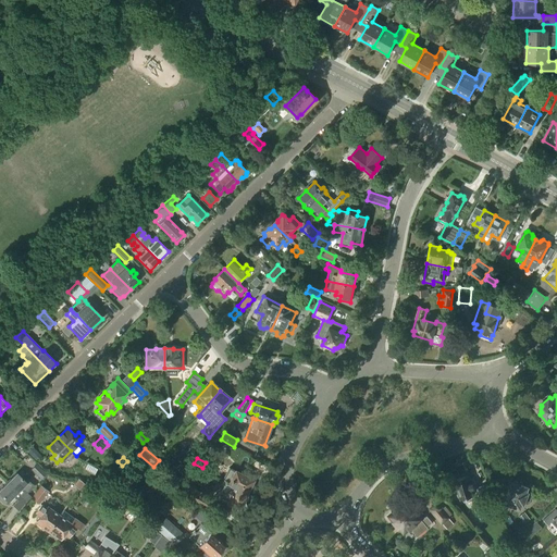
[(87,463),(84,470),(95,475),(98,469),(87,463)]
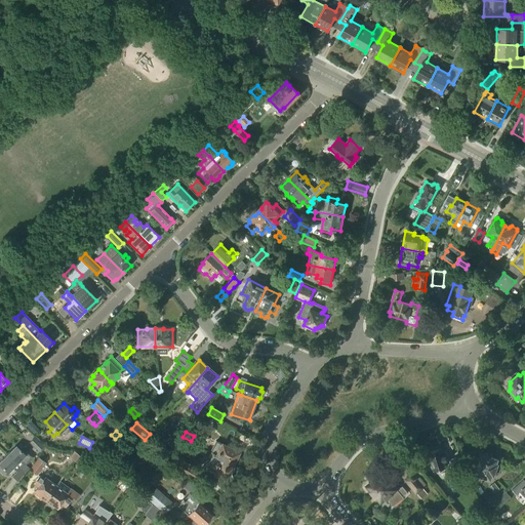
[(39,451),(43,447),(35,438),(30,443),(39,451)]
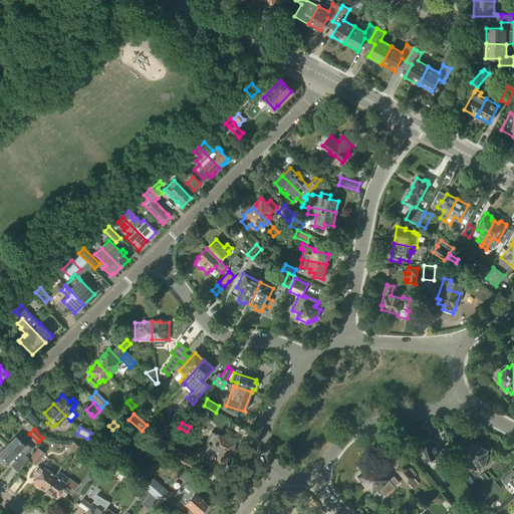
[(233,443),(232,442),(218,435),(211,432),(205,444),(208,446),(227,456),(227,455),(230,450),(232,449),(233,446),(233,445),(233,443)]
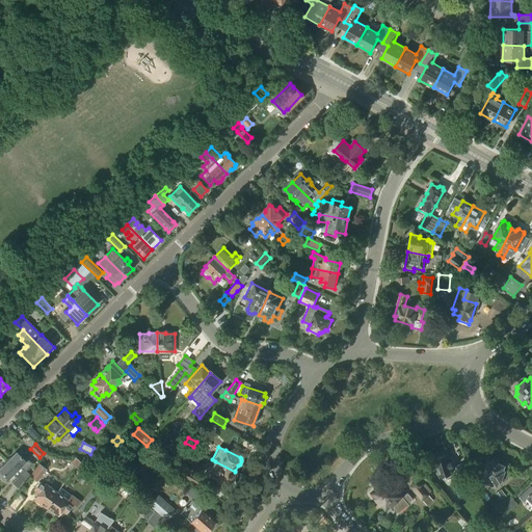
[(114,459),(123,466),(130,456),(123,450),(114,459)]
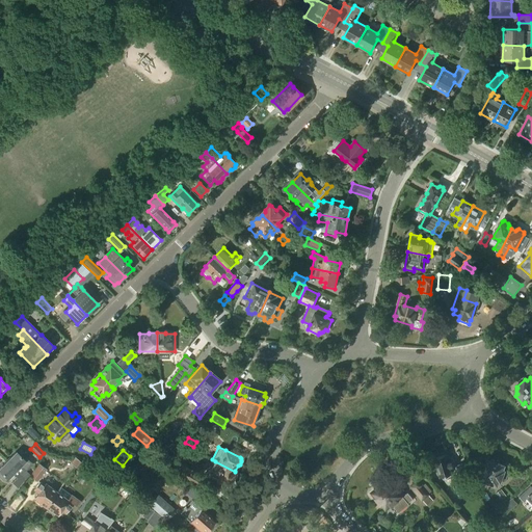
[(25,480),(30,475),(21,467),(26,461),(17,452),(7,461),(25,480)]
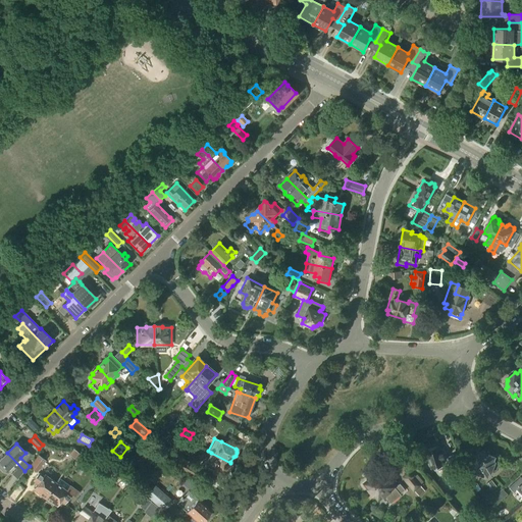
[(440,453),(439,449),(438,447),(426,451),(426,452),(424,453),(425,455),(424,456),(425,457),(426,459),(428,458),(432,469),(450,463),(454,476),(466,472),(465,470),(461,471),(458,464),(460,463),(458,455),(446,459),(444,453),(440,453)]
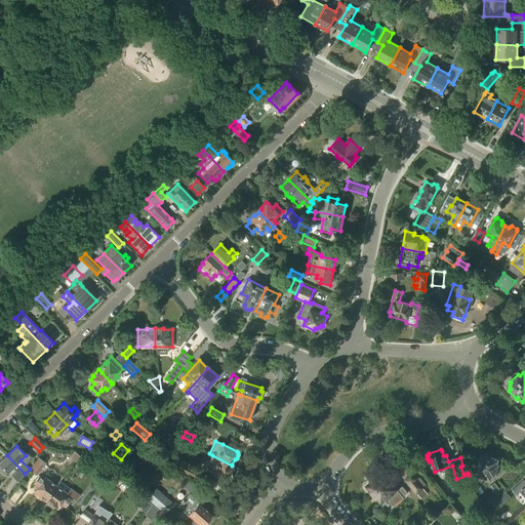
[(75,460),(79,455),(74,452),(70,456),(75,460)]
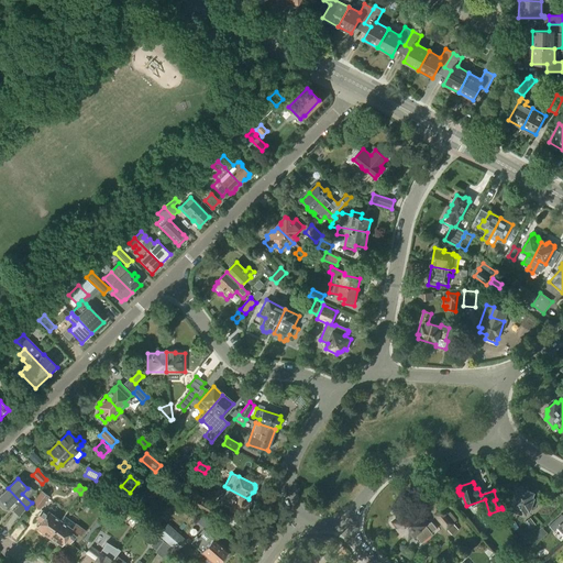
[(533,494),(516,487),(514,493),(509,490),(505,500),(510,501),(508,507),(526,514),(528,509),(529,510),(531,507),(532,507),(534,503),(532,501),(533,498),(532,498),(533,494)]
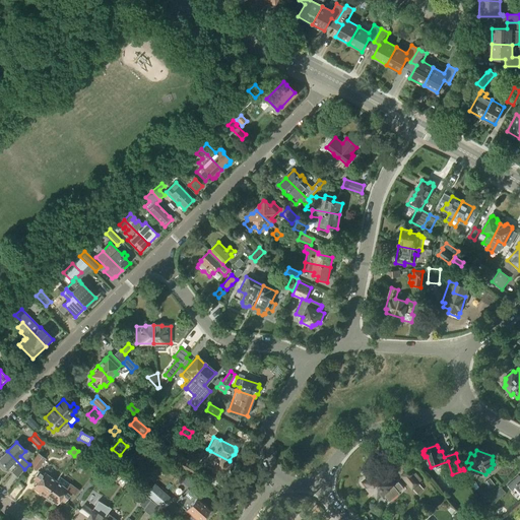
[(24,469),(7,451),(0,458),(0,460),(0,461),(0,467),(4,472),(12,464),(16,468),(12,472),(17,478),(21,472),(24,469)]
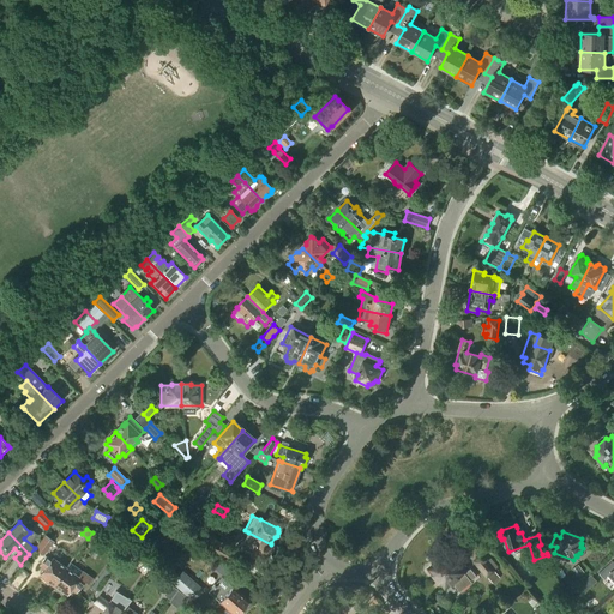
[(96,546),(101,540),(97,537),(97,536),(92,533),(88,539),(92,542),(96,546)]
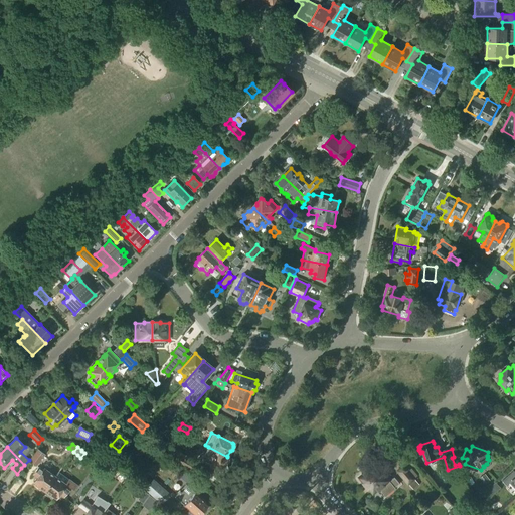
[(228,456),(227,456),(227,457),(208,447),(201,461),(222,472),(225,471),(227,467),(226,465),(229,459),(228,456)]
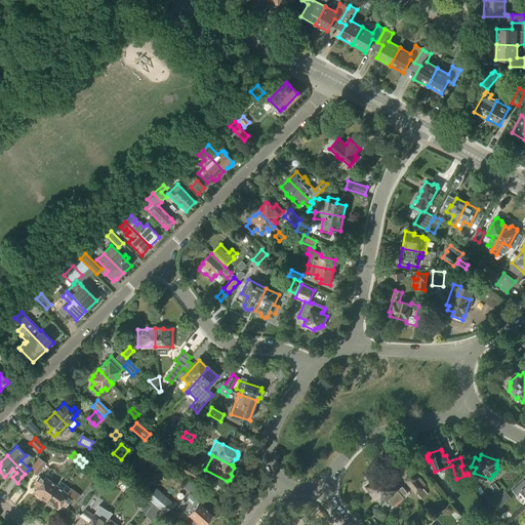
[(46,463),(38,457),(30,470),(37,475),(46,463)]
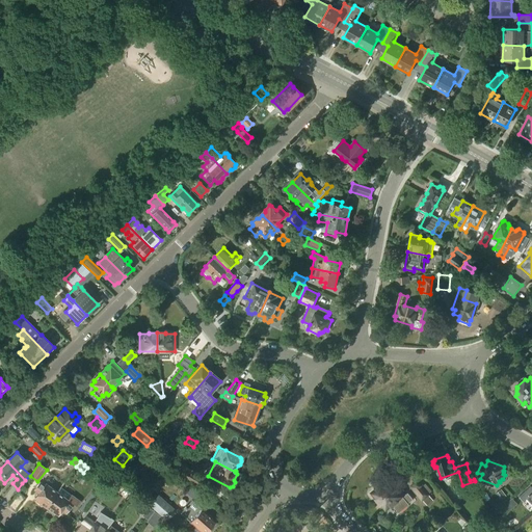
[(203,488),(204,485),(203,485),(205,482),(183,469),(179,475),(203,488)]
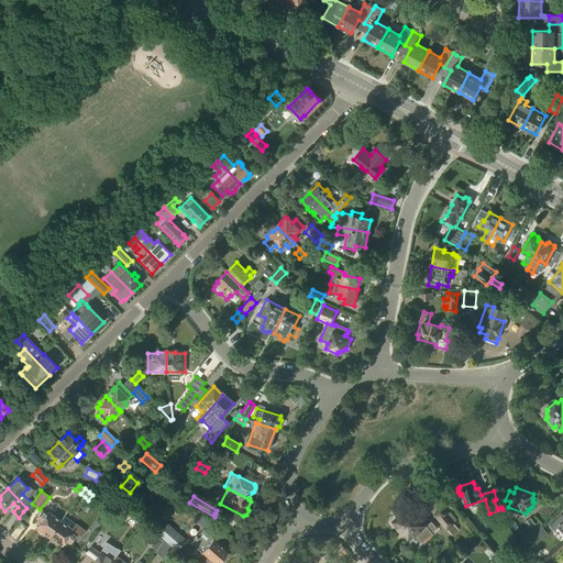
[(415,512),(411,508),(408,511),(407,511),(399,519),(395,522),(401,530),(400,531),(407,539),(408,538),(408,539),(415,533),(422,542),(432,533),(438,529),(432,522),(427,527),(422,521),(423,520),(416,511),(415,512)]
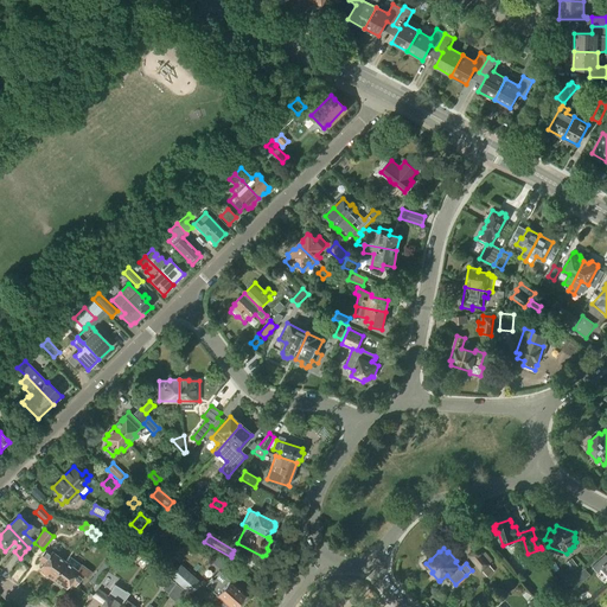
[(493,570),(489,563),(475,549),(468,555),(481,569),(486,576),(493,570)]
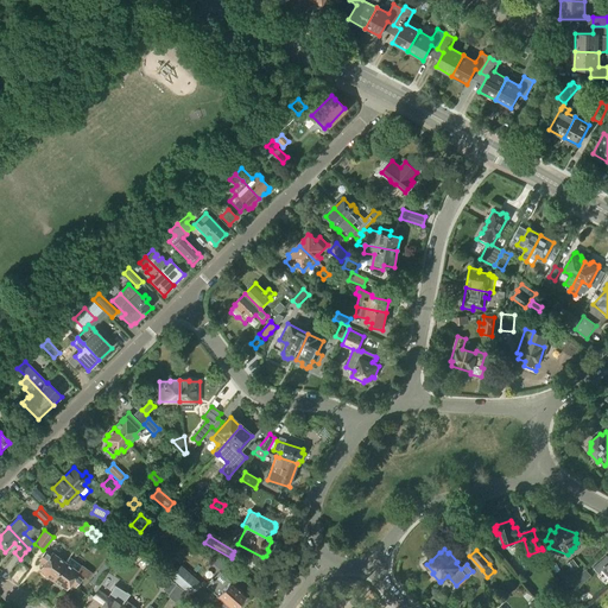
[(51,556),(46,552),(39,561),(44,564),(40,570),(44,572),(43,574),(52,581),(65,563),(52,553),(51,556)]
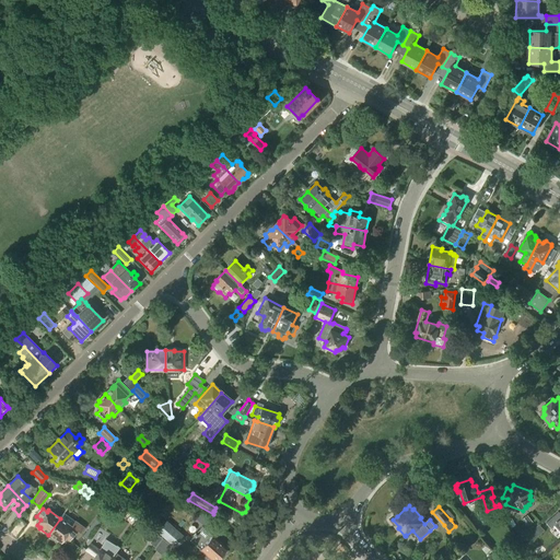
[(80,534),(84,528),(63,513),(60,518),(48,535),(57,540),(58,540),(61,543),(65,537),(69,540),(77,531),(80,534)]
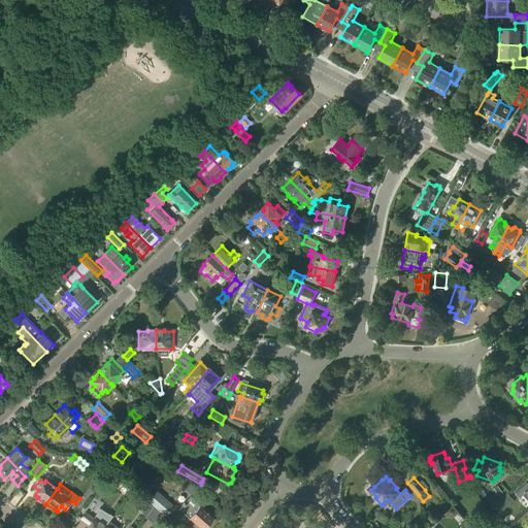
[(497,496),(503,492),(497,486),(492,490),(497,496)]
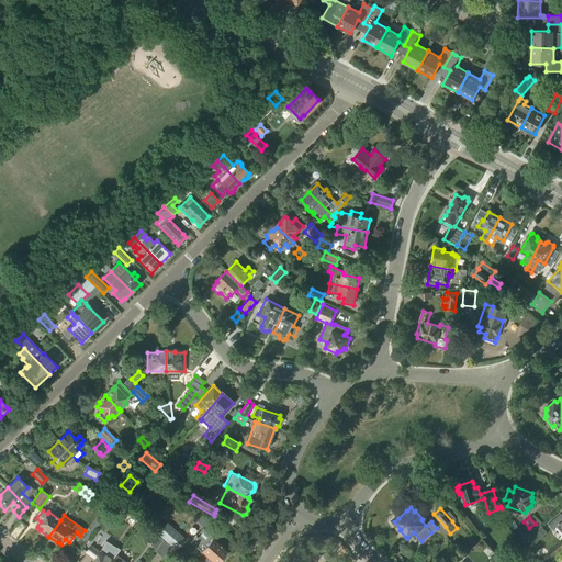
[(158,535),(176,550),(184,539),(167,524),(158,535)]
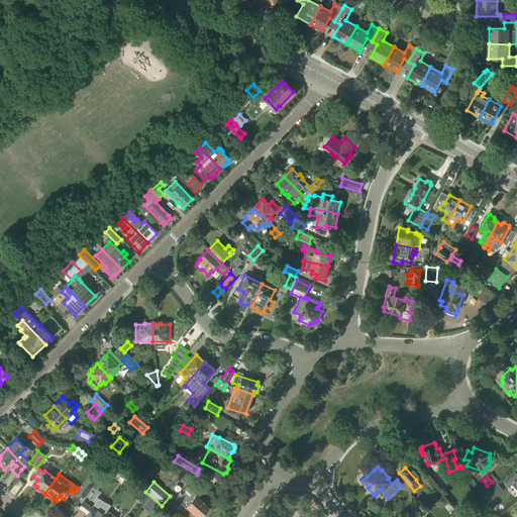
[(492,500),(503,490),(498,485),(487,495),(492,500)]
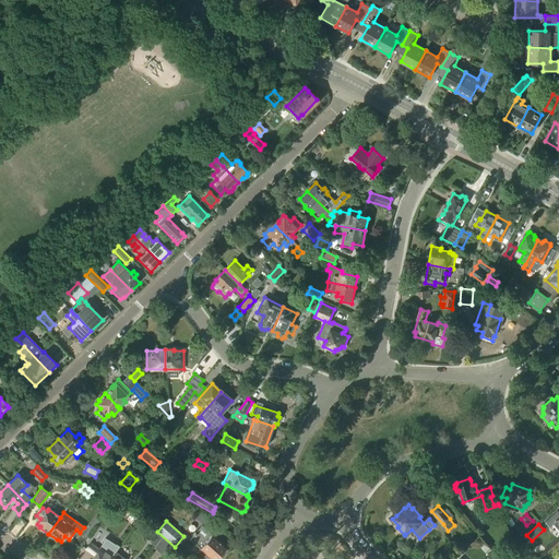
[(226,547),(201,525),(195,533),(194,533),(192,535),(193,535),(190,539),(206,554),(204,556),(207,558),(210,557),(212,558),(218,558),(222,557),(219,555),(226,547)]
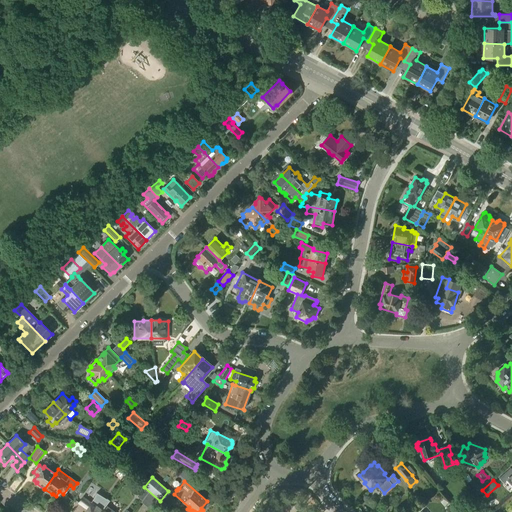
[(79,492),(85,485),(82,483),(76,490),(79,492)]
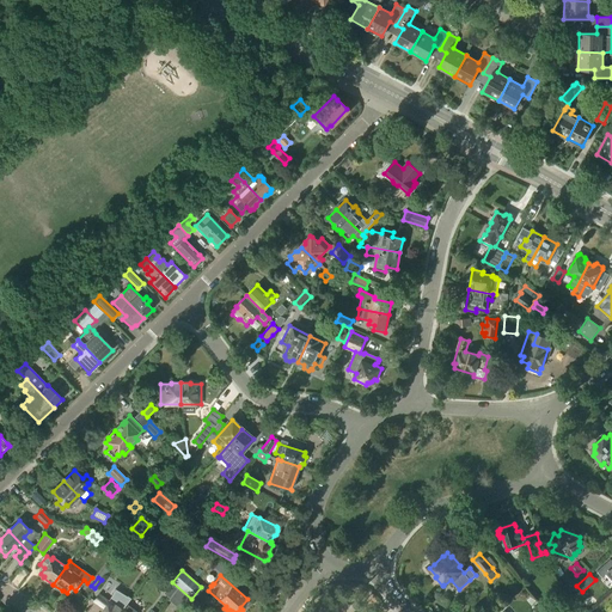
[(164,593),(170,599),(177,589),(177,588),(172,583),(164,593)]
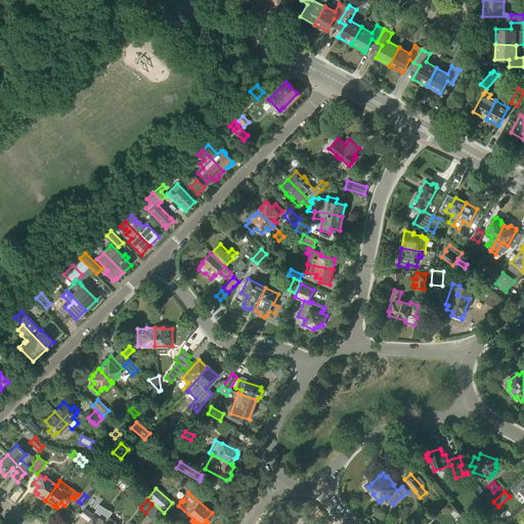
[(151,505),(145,513),(144,514),(154,522),(158,518),(160,520),(164,516),(165,515),(162,513),(151,504),(151,505)]
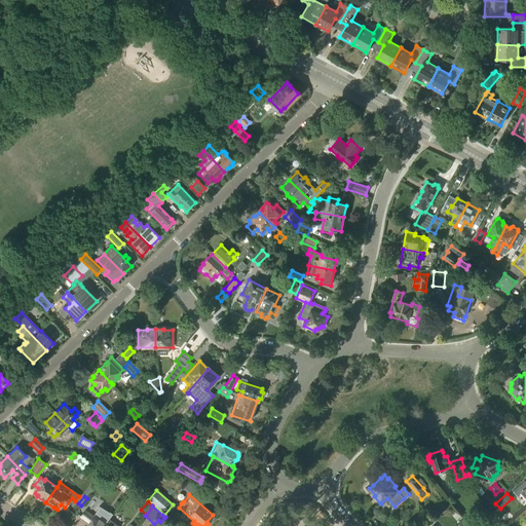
[(477,516),(473,511),(466,516),(470,521),(477,516)]
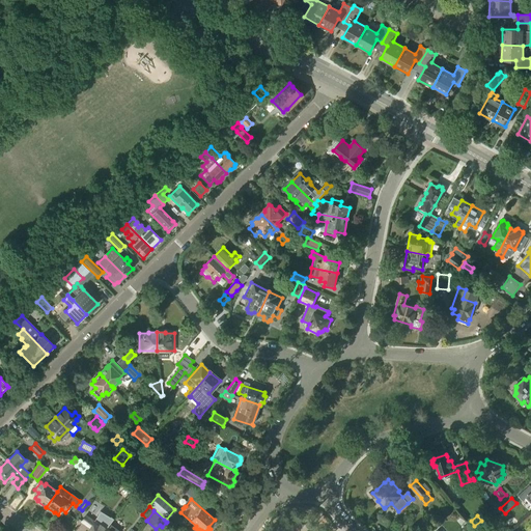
[(105,530),(110,525),(103,519),(99,524),(95,522),(95,523),(91,520),(87,526),(90,528),(88,530),(105,530)]
